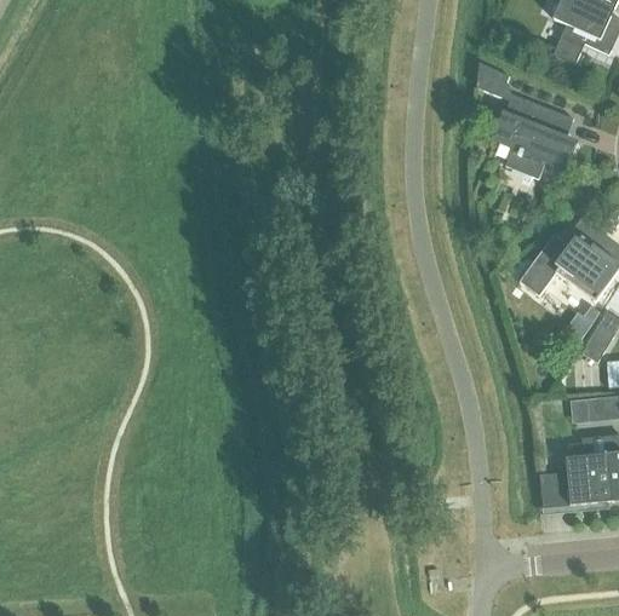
[(561,0),(552,17),(566,24),(571,26),(566,35),(584,42),(608,55),(618,30),(618,19),(611,16),(617,0),(561,0)]
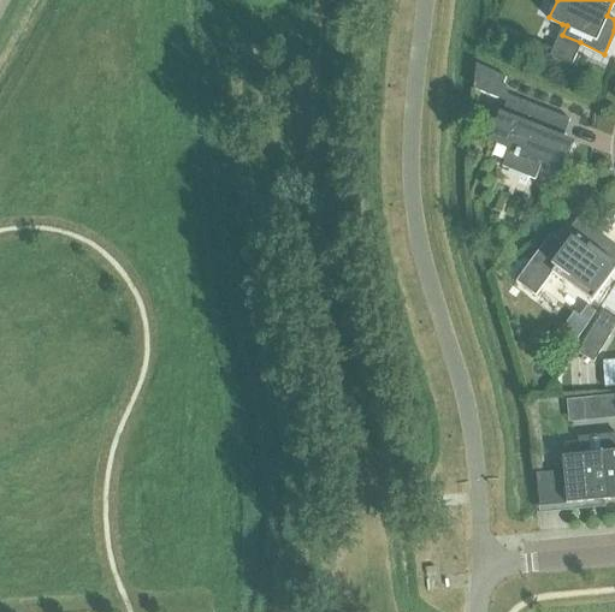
[(554,41),(549,54),(571,64),(577,52),(571,48),(554,41)]
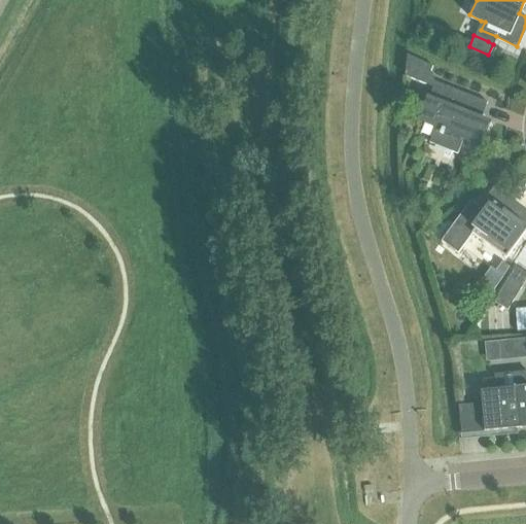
[(406,51),(404,73),(412,76),(425,82),(430,70),(432,64),(419,58),(406,51)]
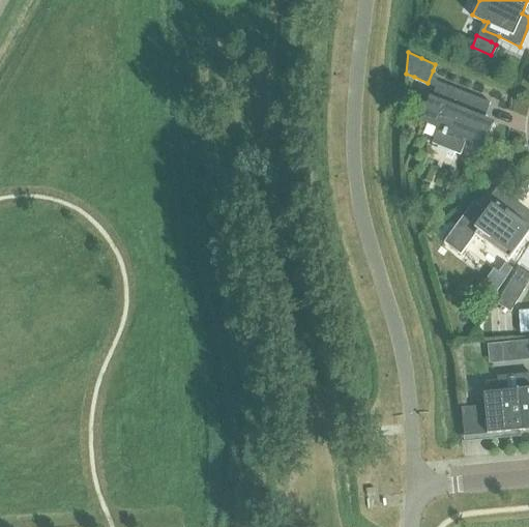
[(424,110),(420,119),(437,125),(431,141),(460,152),(466,138),(482,144),(492,120),(478,115),(485,100),(489,101),(490,100),(446,84),(446,85),(444,90),(435,86),(431,96),(430,96),(424,110)]
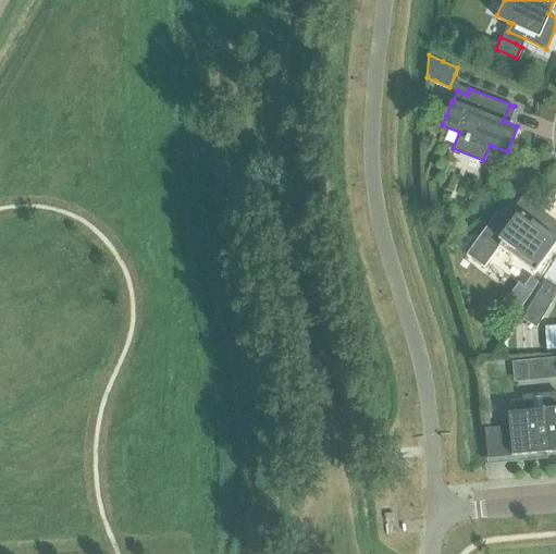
[(497,211),(466,253),(483,266),(498,244),(534,270),(550,249),(555,239),(555,221),(551,218),(535,207),(521,196),(514,207),(506,217),(497,211)]
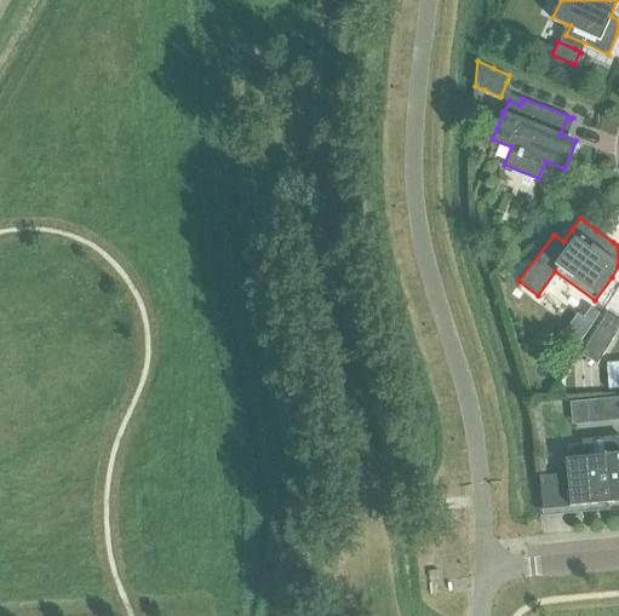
[(589,306),(580,318),(590,326),(599,312),(589,306)]
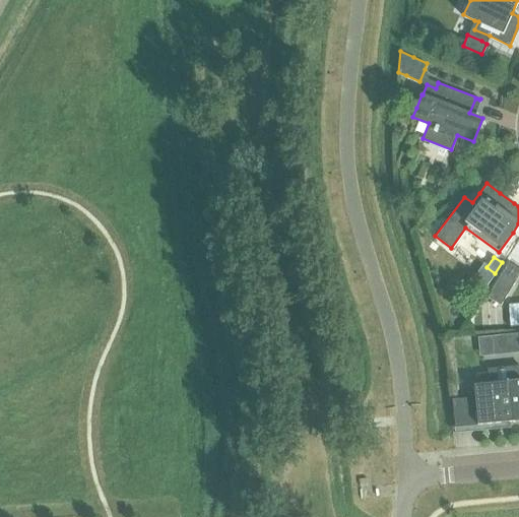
[(487,295),(501,304),(518,272),(518,267),(509,261),(487,295)]
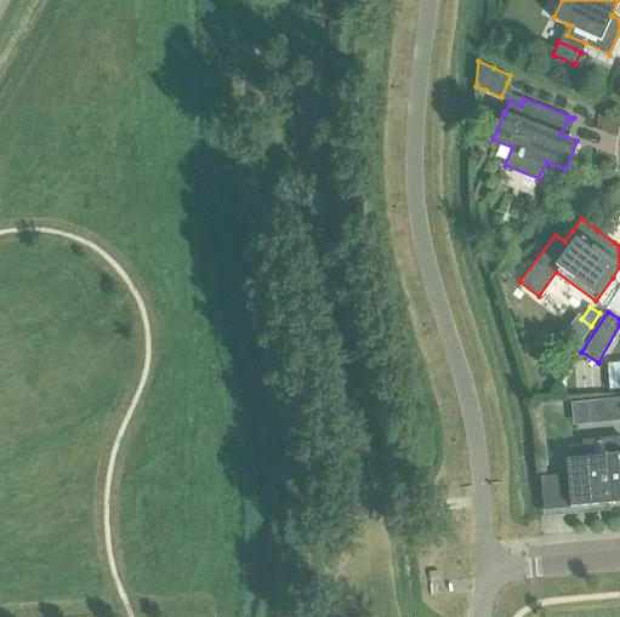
[(619,360),(607,361),(609,388),(619,387),(619,360)]
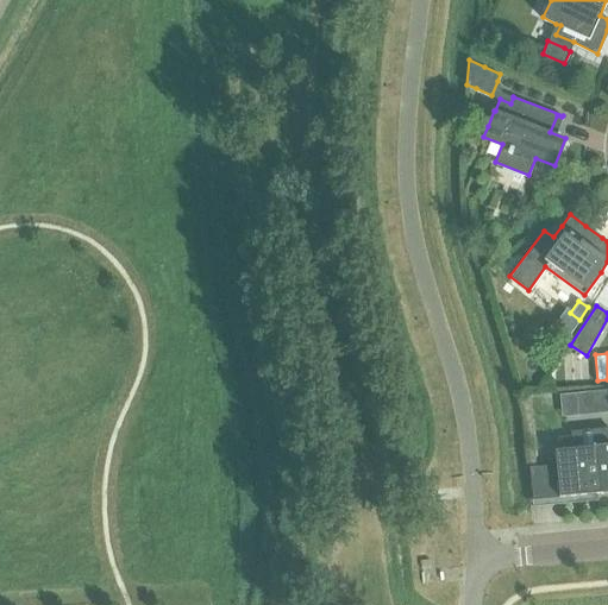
[(607,388),(593,390),(595,411),(607,410),(607,388)]
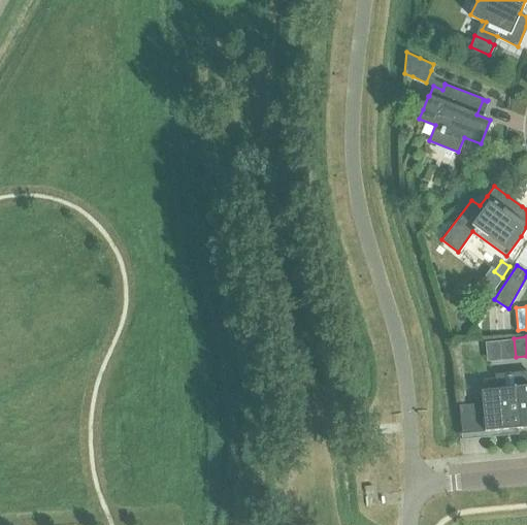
[(497,388),(481,389),(485,430),(526,426),(526,369),(496,373),(497,388)]
